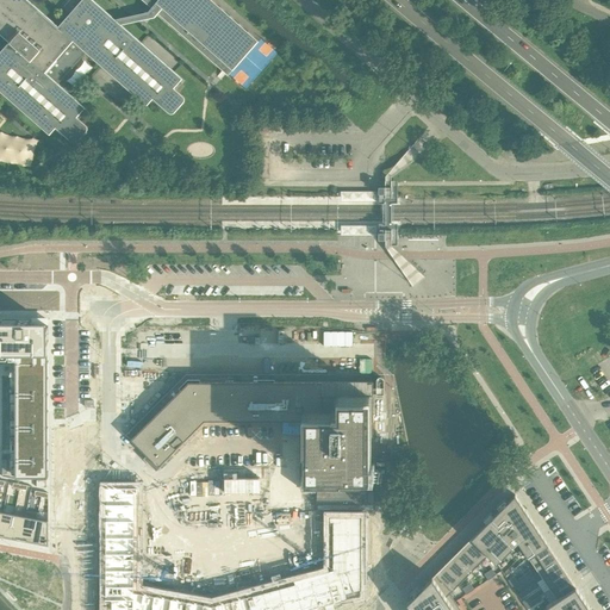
[(0,91),(2,93),(49,135),(55,128),(72,142),(73,142),(74,143),(75,143),(76,142),(78,141),(86,131),(87,130),(87,129),(87,128),(87,126),(86,125),(76,117),(85,107),(73,97),(57,83),(81,56),(86,53),(101,67),(135,95),(147,106),(153,99),(168,112),(169,113),(170,113),(172,113),(173,113),(174,112),(184,103),(184,101),(185,100),(185,99),(184,98),(182,97),(174,88),(182,79),(174,72),(142,43),(120,24),(118,27),(91,2),(92,2),(88,0),(76,0),(81,4),(68,19),(58,30),(44,18),(47,16),(27,0),(0,0),(0,33),(8,42),(0,51),(0,91)]
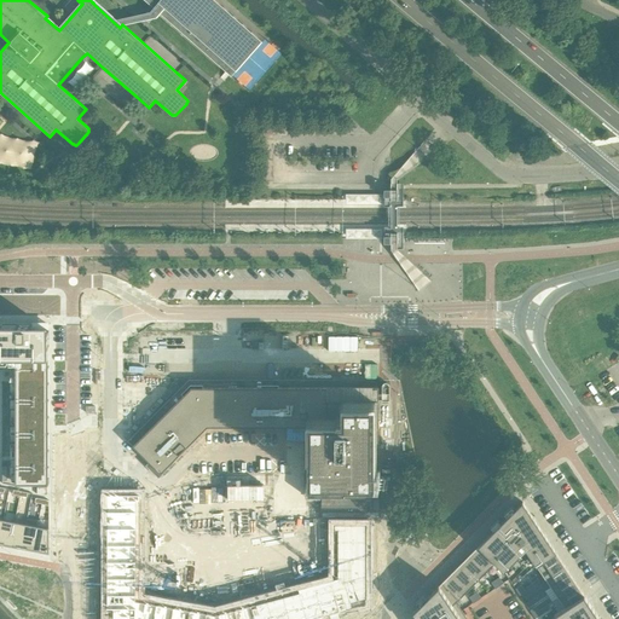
[(231,76),(261,41),(214,0),(145,0),(154,7),(151,11),(158,17),(161,13),(231,76)]
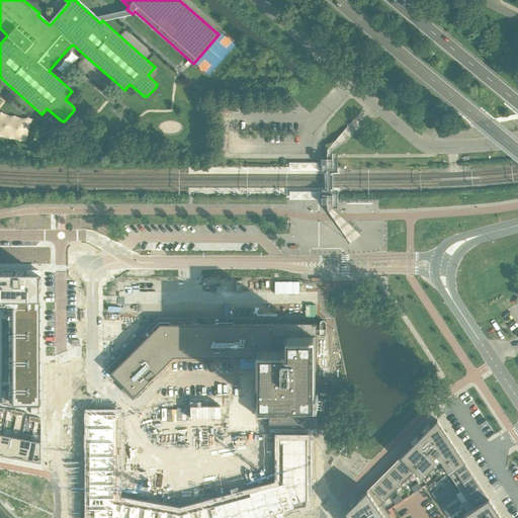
[(0,271),(0,298),(13,299),(13,405),(40,405),(40,399),(40,307),(40,272),(14,272),(0,271)]
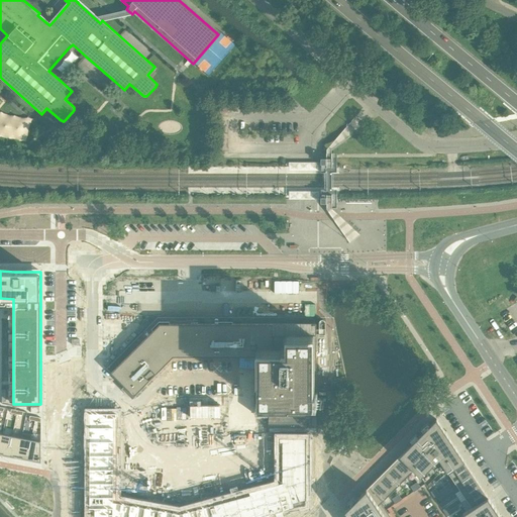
[(160,322),(111,372),(122,384),(134,395),(157,373),(173,356),(239,356),(239,345),(241,345),(241,324),(241,322),(160,322)]
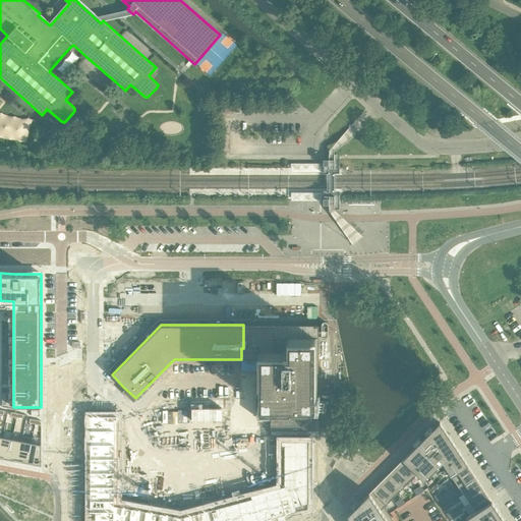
[(243,348),(241,348),(241,359),(257,359),(257,418),(271,418),(312,418),(319,418),(319,325),(243,325),(243,327),(243,348)]
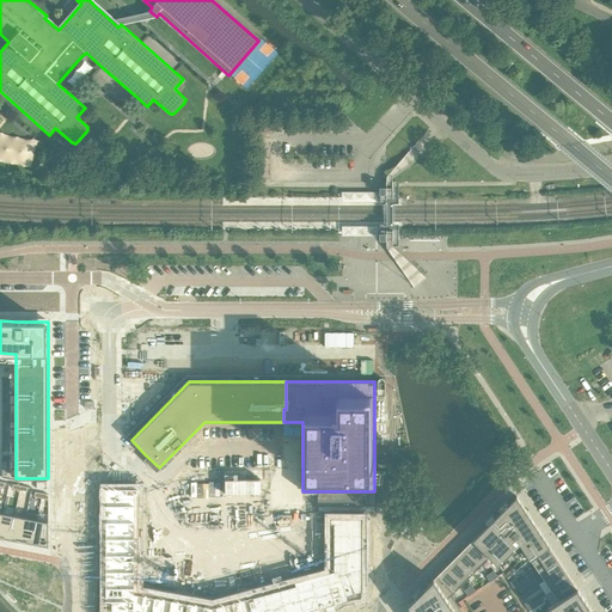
[(367,522),(329,522),(329,571),(213,603),(140,589),(140,494),(101,494),(101,611),(324,611),(367,600),(367,522)]
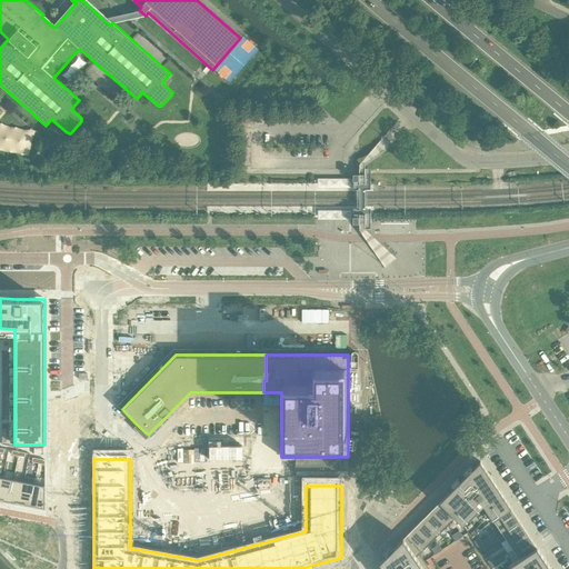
[(480,461),(440,501),(456,517),(455,518),(463,526),(483,506),(492,519),(511,507),(480,461)]
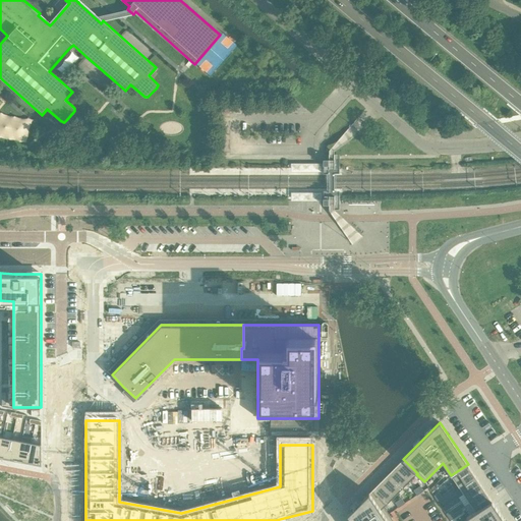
[(12,439),(8,458),(18,460),(22,436),(21,441),(12,439)]
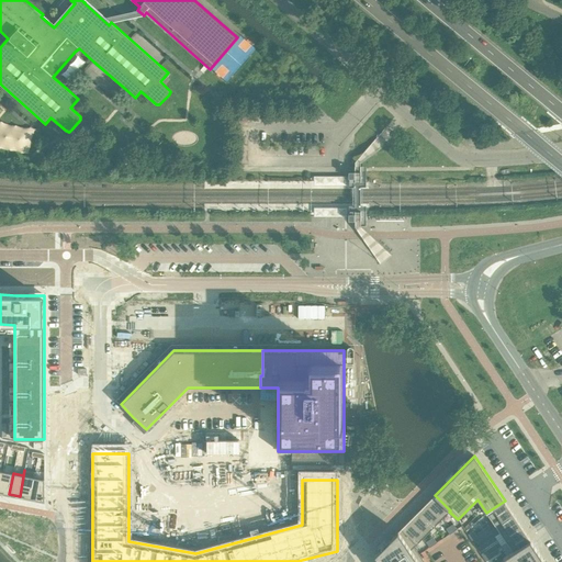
[(24,470),(20,496),(30,498),(35,472),(24,470)]
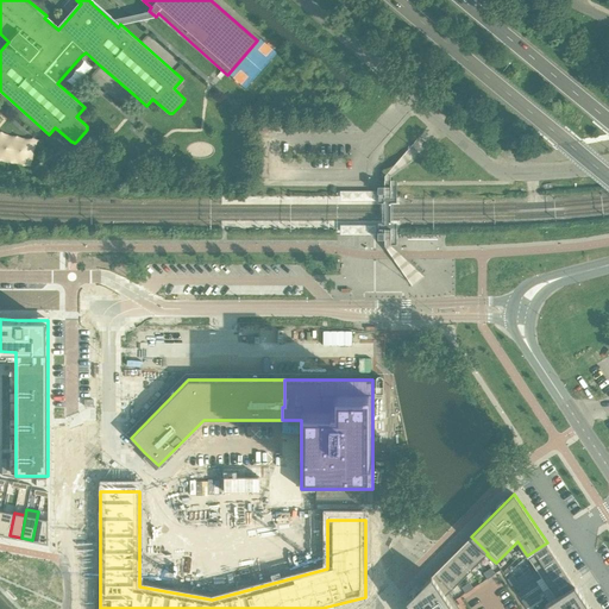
[(4,510),(0,527),(0,533),(10,535),(14,513),(4,510)]
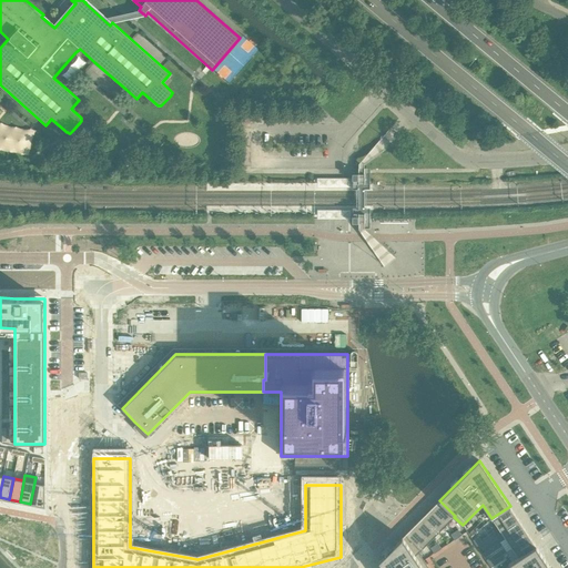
[(36,477),(30,504),(44,506),(44,485),(36,483),(36,477)]
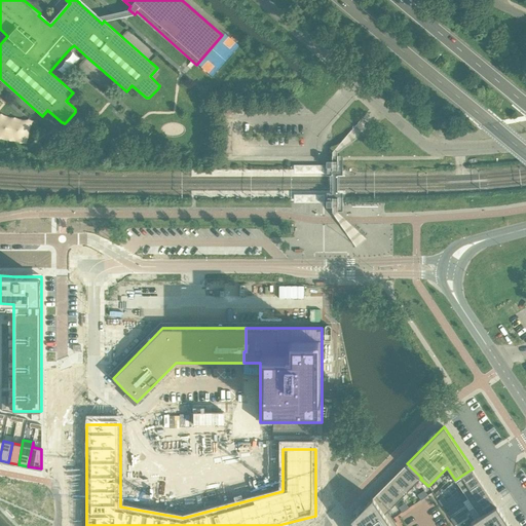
[(407,463),(399,472),(413,486),(420,479),(421,478),(407,463)]
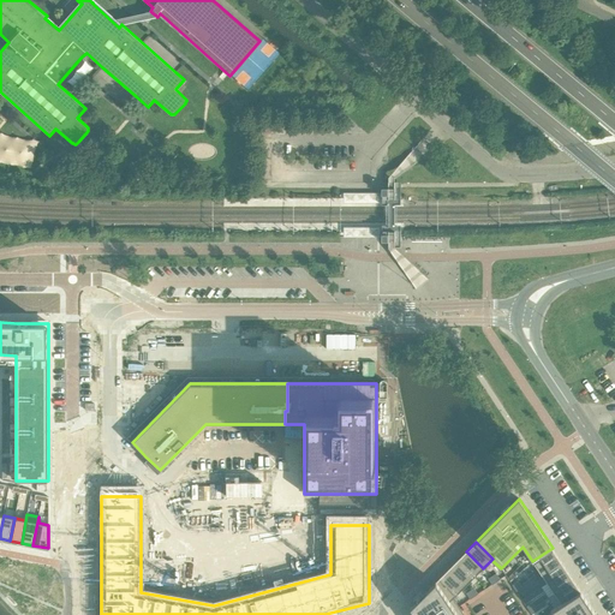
[(553,548),(532,561),(539,572),(560,559),(553,548)]
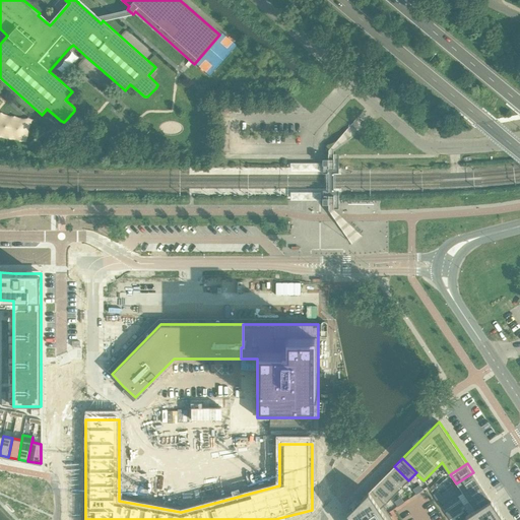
[(394,466),(387,473),(401,488),(408,480),(394,466)]
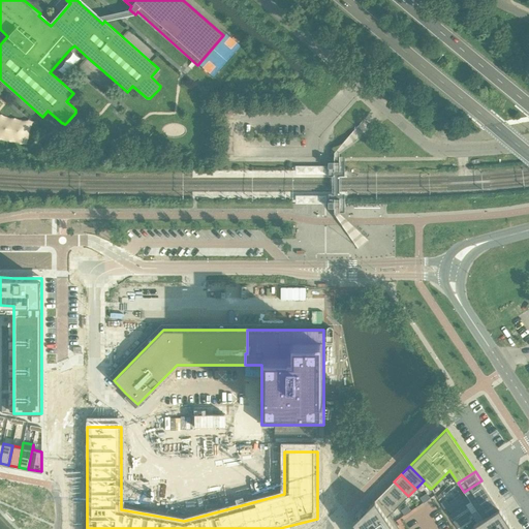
[(481,480),(464,492),(470,501),(488,490),(481,480)]
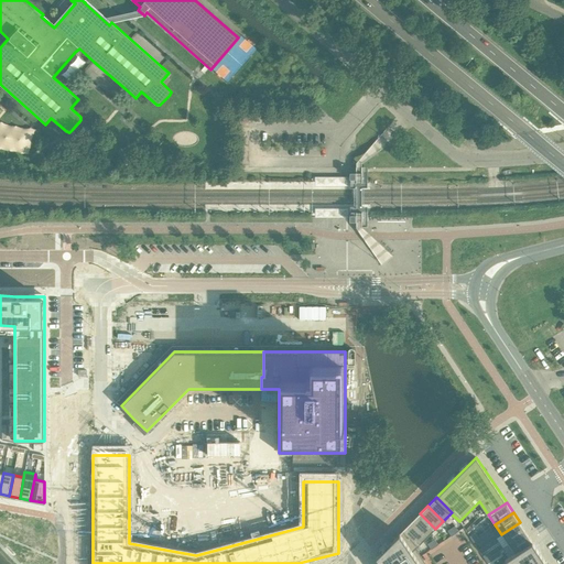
[(420,513),(411,522),(426,538),(435,529),(420,513)]
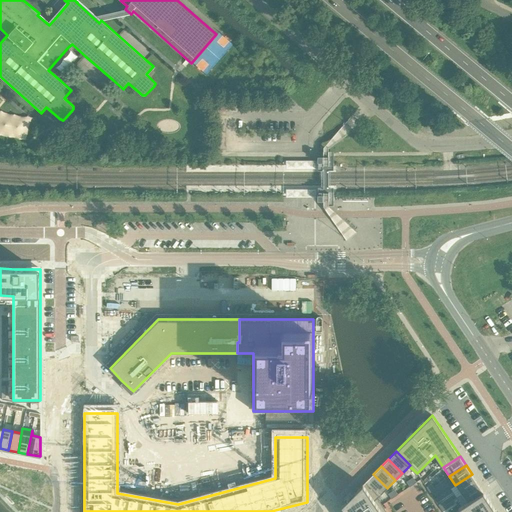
[(373,474),(366,482),(380,496),(387,488),(373,474)]
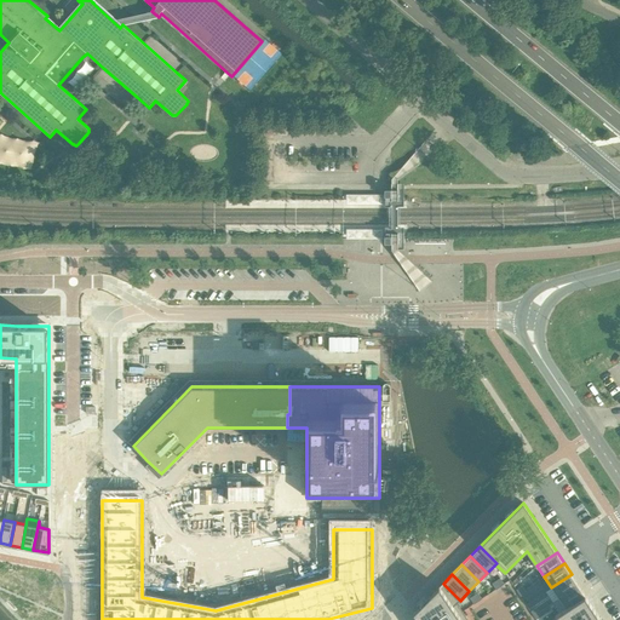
[(572,574),(551,587),(558,598),(578,585),(572,574)]
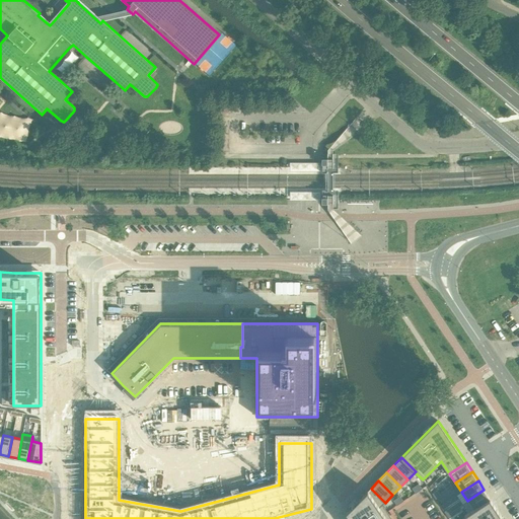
[(371,489),(347,513),(350,518),(391,518),(387,512),(382,505),(385,503),(371,489)]
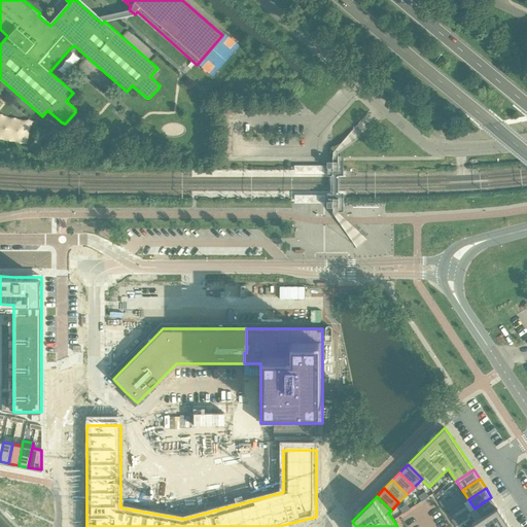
[(491,497),(475,508),(481,518),(497,507),(491,497)]
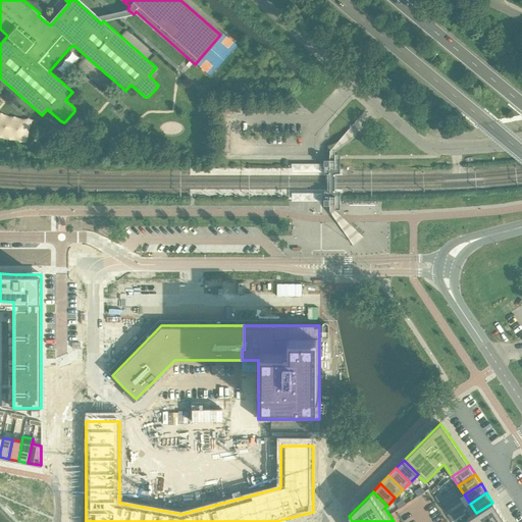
[(506,521),(498,509),(494,506),(493,504),(492,503),(476,513),(467,518),(468,520),(469,521),(506,521)]
